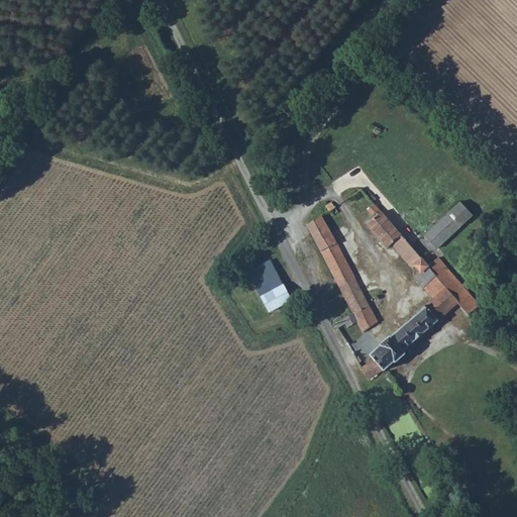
[(424,233),(424,234),(436,247),(473,214),(458,200),(424,233)]
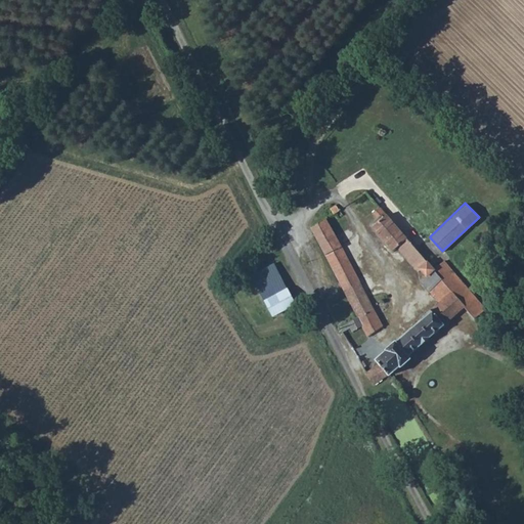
[(311,228),(356,317),(346,323),(349,328),(351,332),(360,325),(366,337),(383,325),(342,245),(350,241),(336,212),(339,209),(335,205),(330,208),(333,212),(326,216),(326,217),(311,228)]
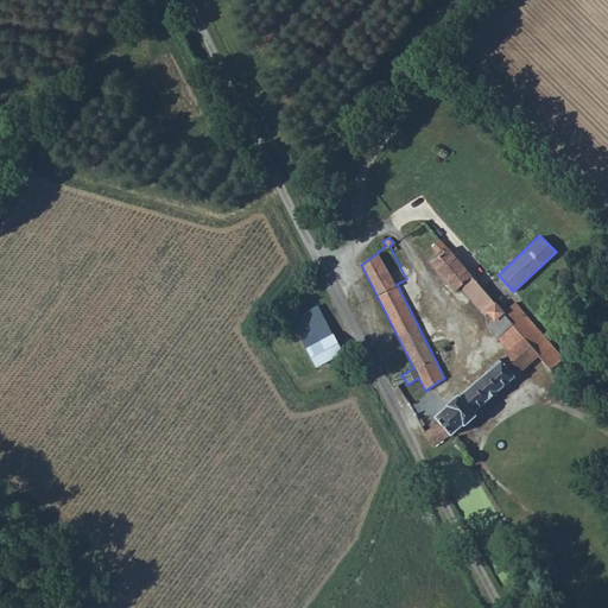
[(354,251),(361,265),(379,252),(379,251),(372,240),(354,251)]
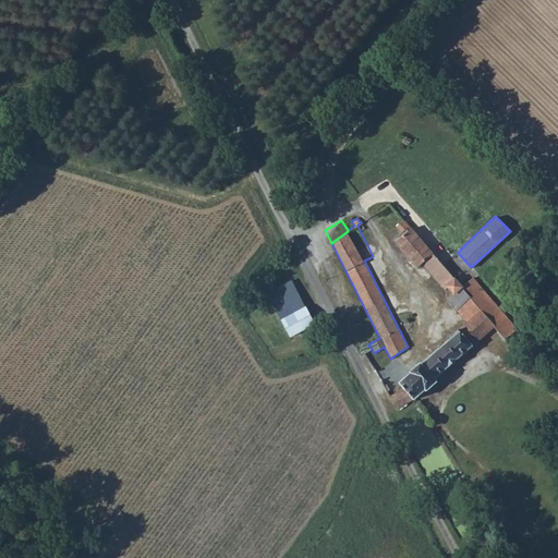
[(404,220),(395,228),(401,235),(395,242),(416,267),(421,263),(444,290),(447,287),(456,279),(462,273),(451,261),(445,266),(404,220)]
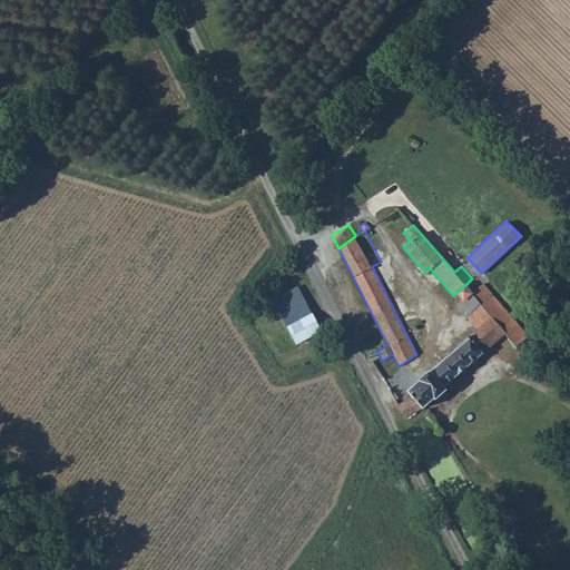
[(412,395),(422,406),(423,408),(446,390),(444,386),(504,333),(516,345),(529,335),(482,282),(471,292),(462,300),(455,305),(477,328),(465,337),(467,338),(431,370),(430,370),(418,380),(419,381),(408,391),(412,395)]
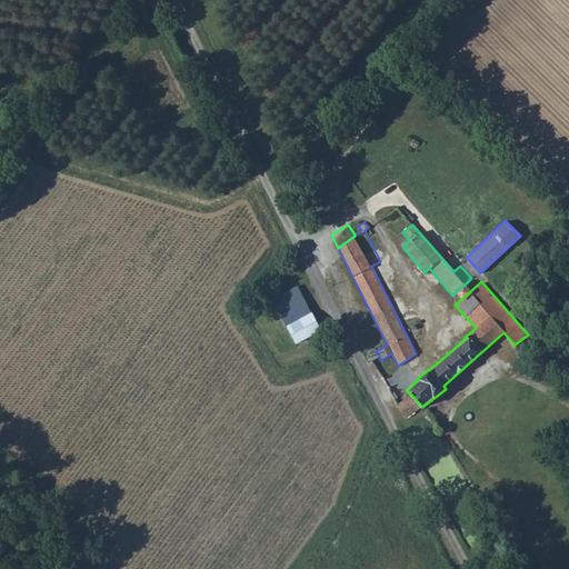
[(456,292),(461,299),(470,291),(465,285),(456,292)]
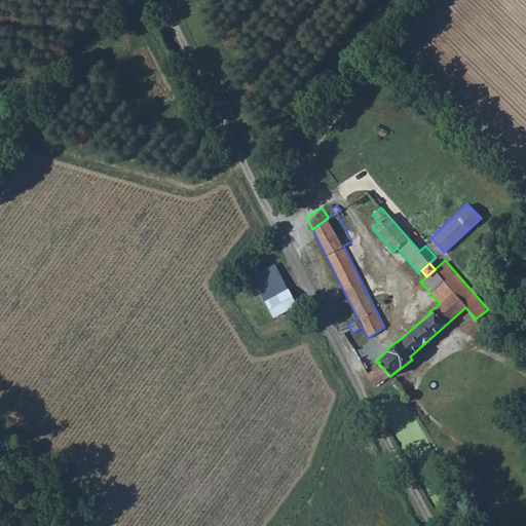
[(252,277),(274,320),(298,306),(275,265),(252,277)]
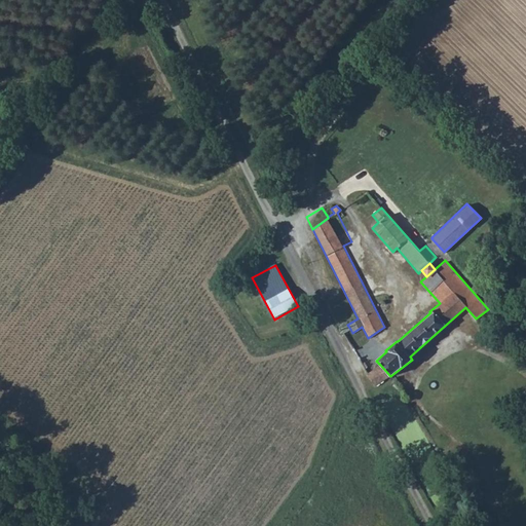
[(367,373),(374,385),(389,375),(380,365),(367,373)]
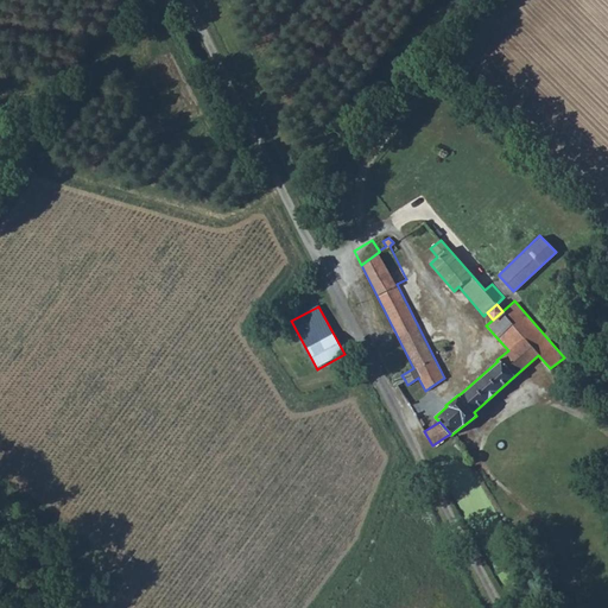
All buildings are outlined.
